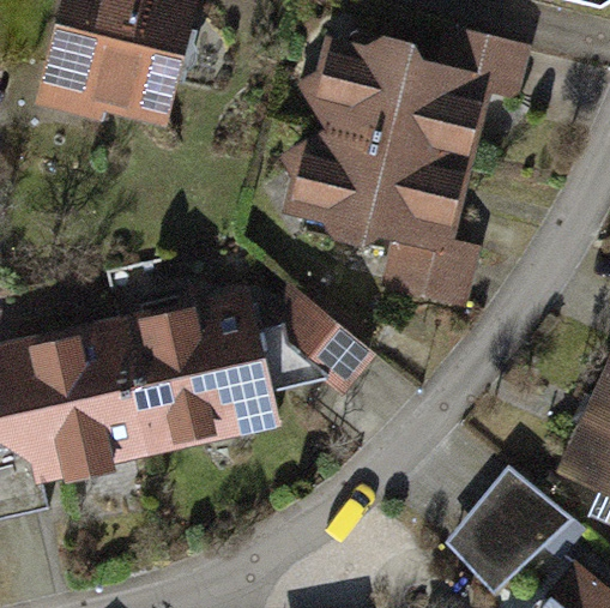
[(59,0),(37,101),(167,130),(194,0),(59,0)]
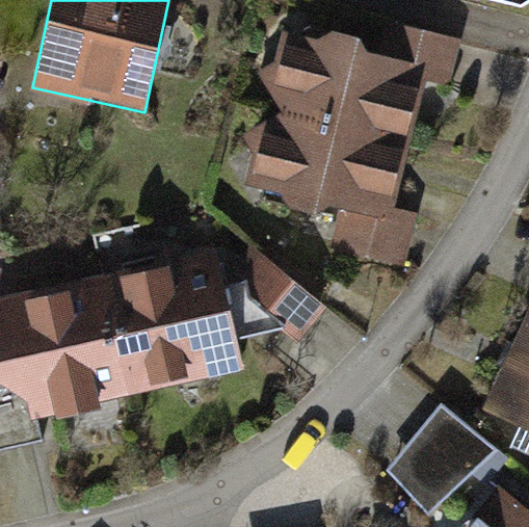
[(378,52),(282,33),(252,181),(301,215),(337,219),(336,239),(400,254),(416,211),(396,206),(423,82),(451,87),(463,38),(385,21),(378,52)]
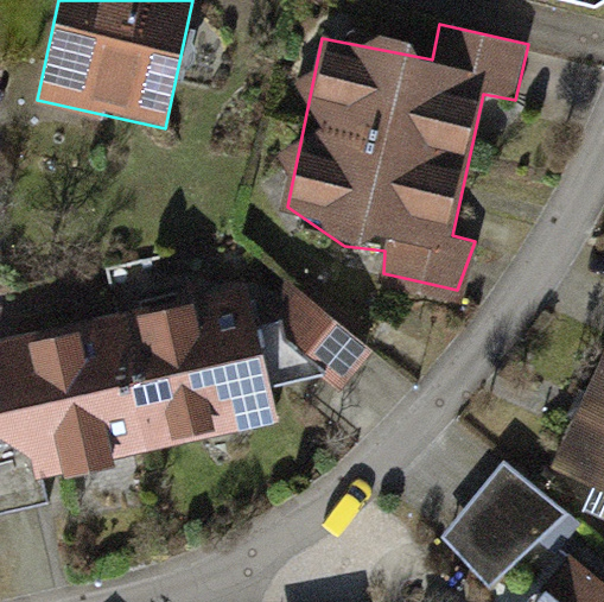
[(242,282),(0,336),(0,442),(51,477),(113,469),(110,457),(279,423),(267,384),(318,365),(345,386),(377,344),(284,274),(253,308),(242,282)]
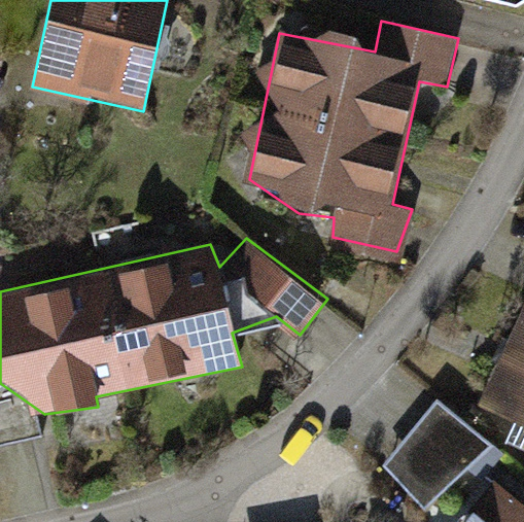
[(523,293),(468,405),(523,432),(523,293)]
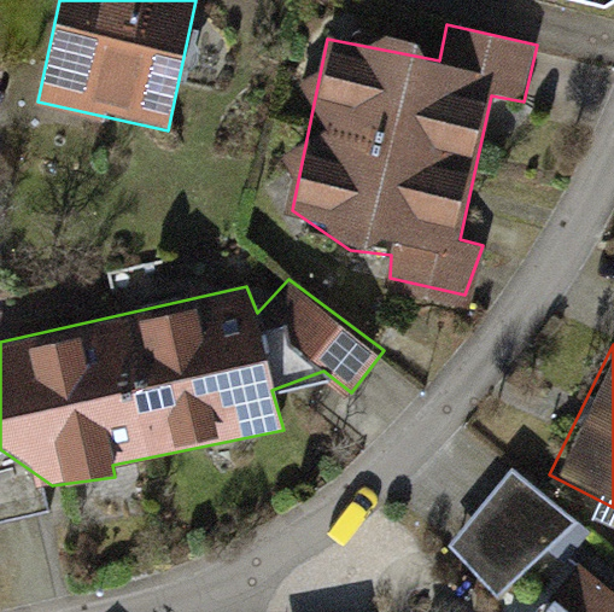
[(515,471),(444,541),(498,595),(569,525),(515,471)]
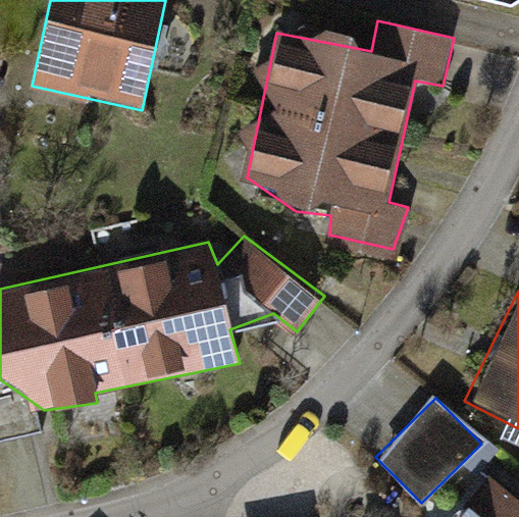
[(518,516),(518,501),(485,471),(445,516),(518,516)]
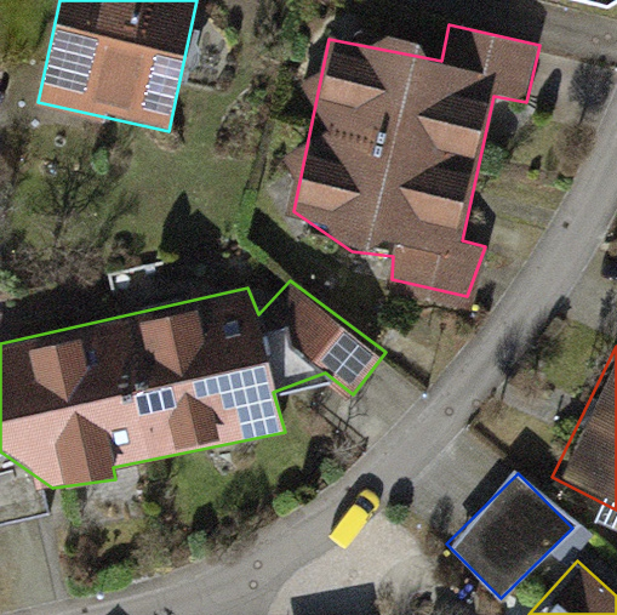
All buildings are outlined.
